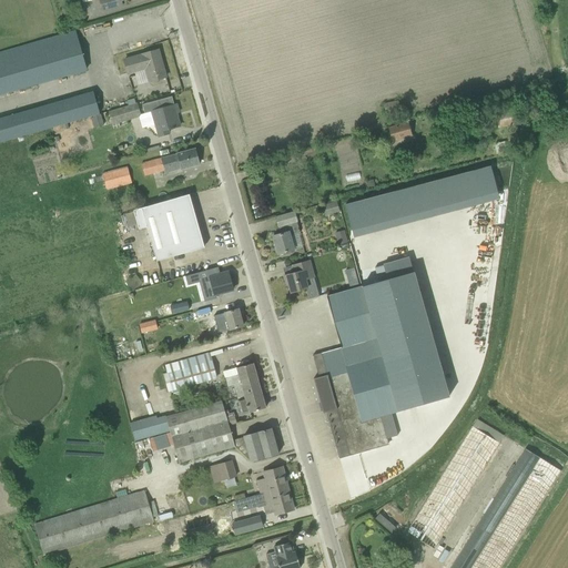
[(99,0),(102,11),(123,6),(121,1),(124,0),(99,0)]
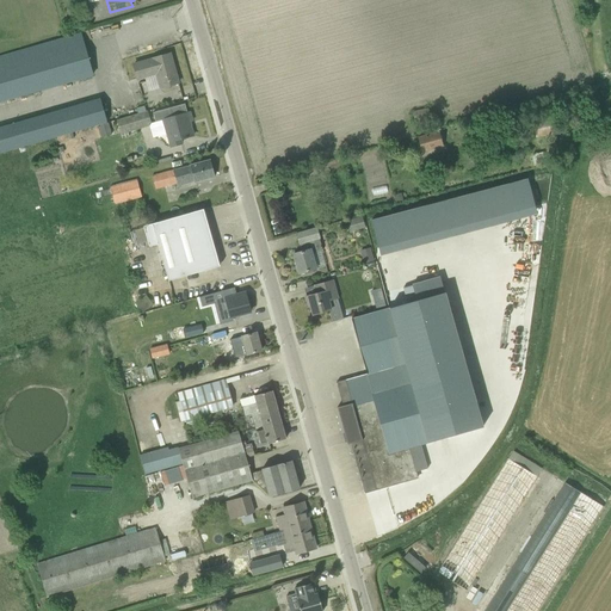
[(153,60),(134,65),(137,79),(156,73),(161,88),(179,84),(171,54),(153,59),(153,60)]
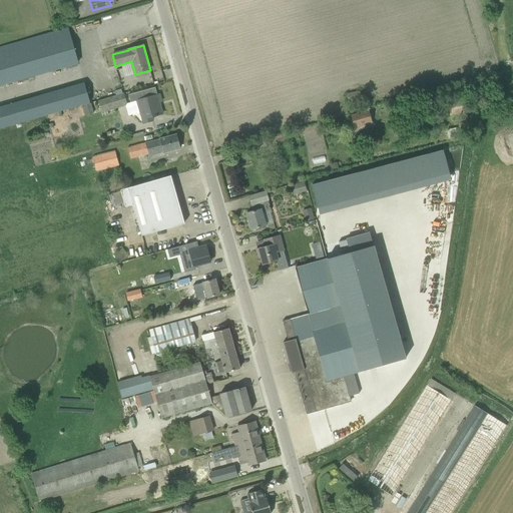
[(0,129),(61,111),(55,91),(0,106),(0,129)]
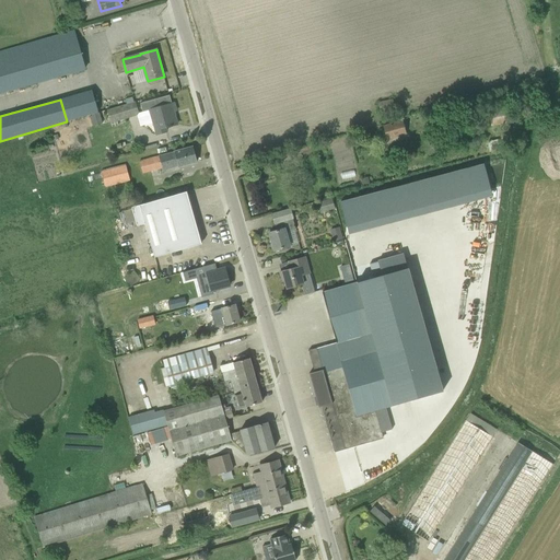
[(112,124),(139,115),(135,102),(107,111),(112,124)]
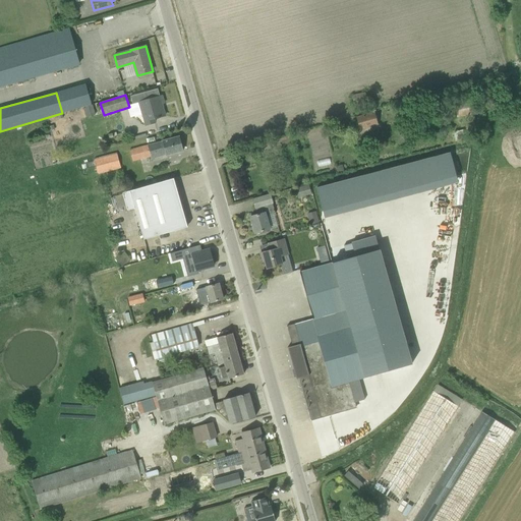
[(139,102),(146,125),(155,123),(154,119),(158,118),(159,118),(160,118),(160,117),(165,116),(162,104),(164,103),(162,96),(139,102)]
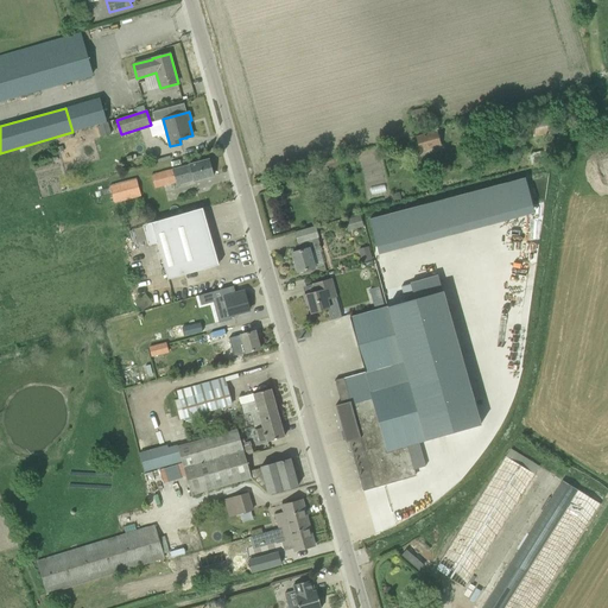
[(97,126),(100,137),(112,134),(108,124),(97,126)]
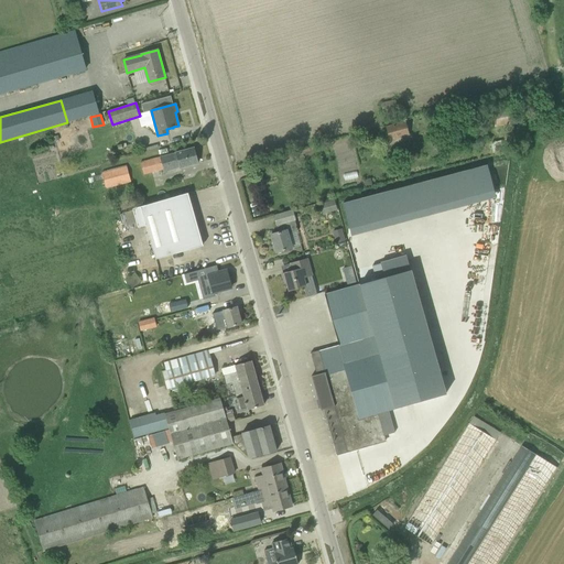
[(405,121),(386,127),(390,141),(409,136),(405,121)]
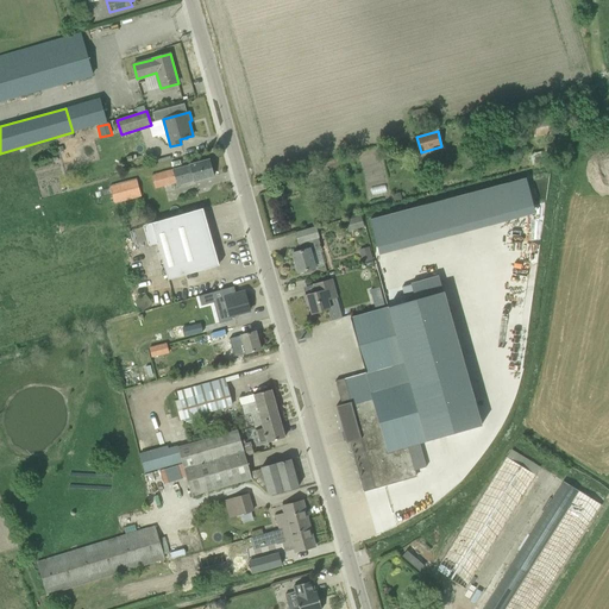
[(194,182),(214,176),(209,159),(174,170),(176,182),(177,184),(194,180),(194,182)]
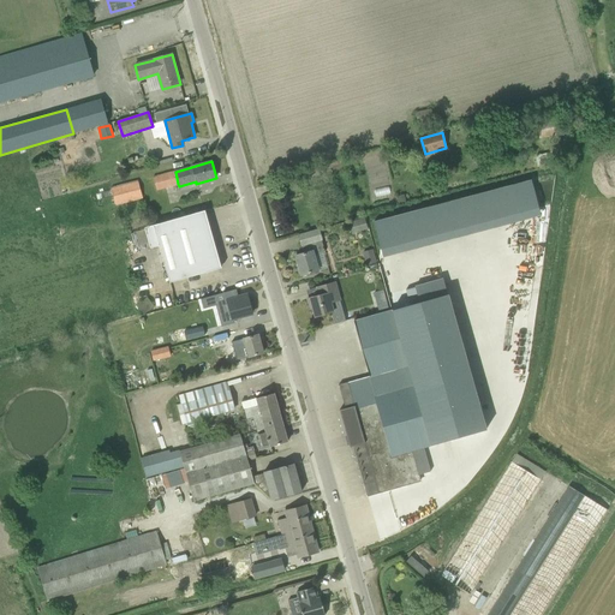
[(156,190),(178,184),(175,172),(154,178),(156,190)]
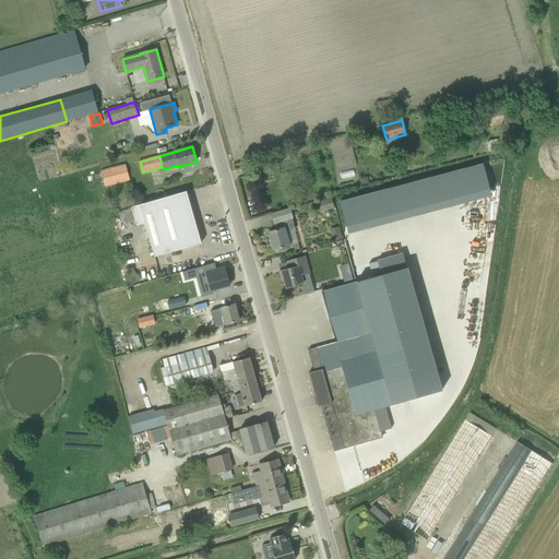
[(126,164),(100,170),(105,187),(130,180),(126,164)]
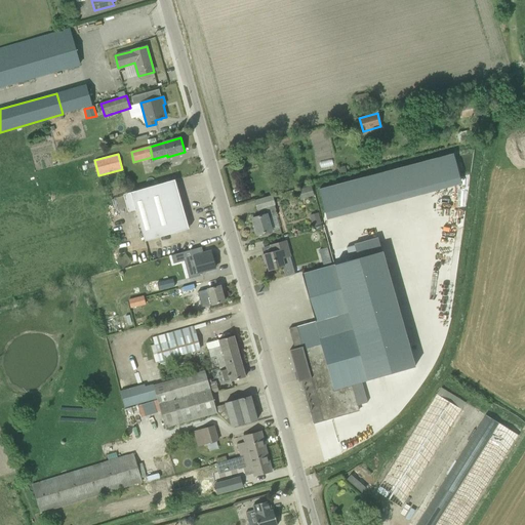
[(451,154),(320,190),(326,212),(457,177),(451,154)]
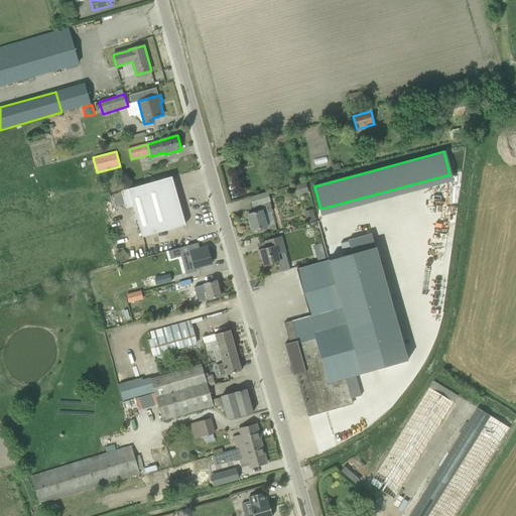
[(184,225),(171,177),(122,191),(127,209),(134,207),(143,237),(184,225)]
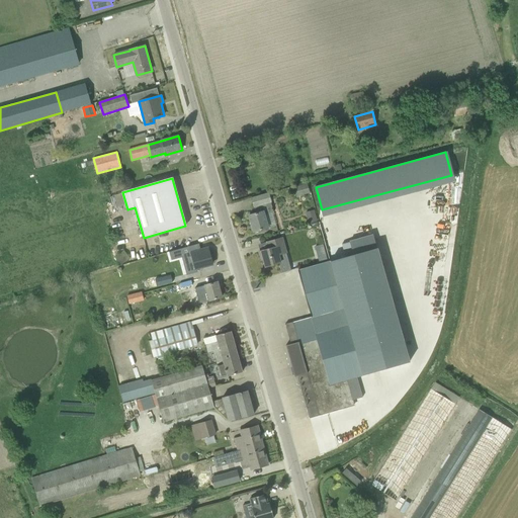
[(268,193),(251,198),(254,207),(255,206),(256,213),(249,216),(253,233),(268,228),(264,214),(273,212),(268,193)]
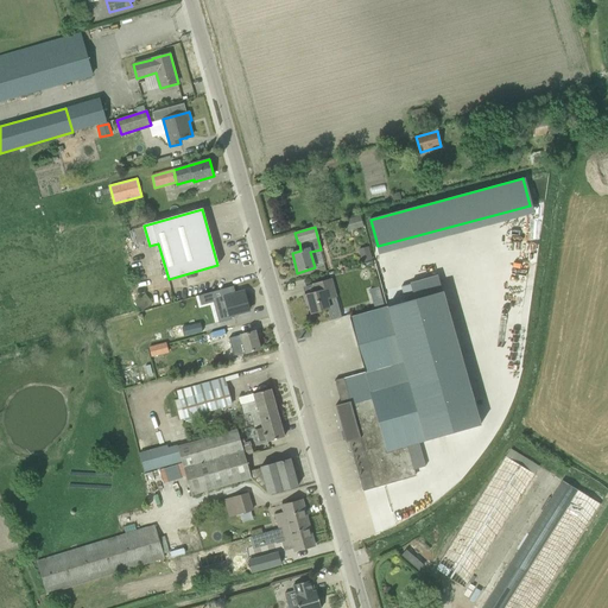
[(331,279),(314,284),(314,285),(317,284),(320,291),(304,296),(306,305),(309,304),(311,314),(329,308),(327,299),(336,297),(331,279)]
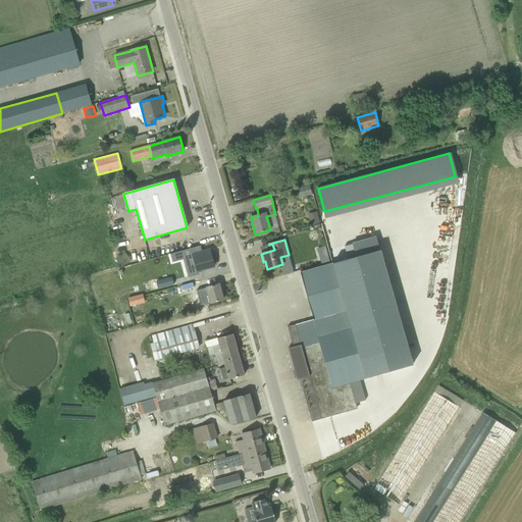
[(411,311),(393,247),(301,272),(314,319),(302,322),(304,327),(297,329),(296,324),(288,326),(293,347),(289,348),(295,370),(298,369),(301,376),(297,377),(297,379),(300,379),(312,421),(357,408),(350,382),(413,365),(404,331),(429,323),(424,307),(411,311)]
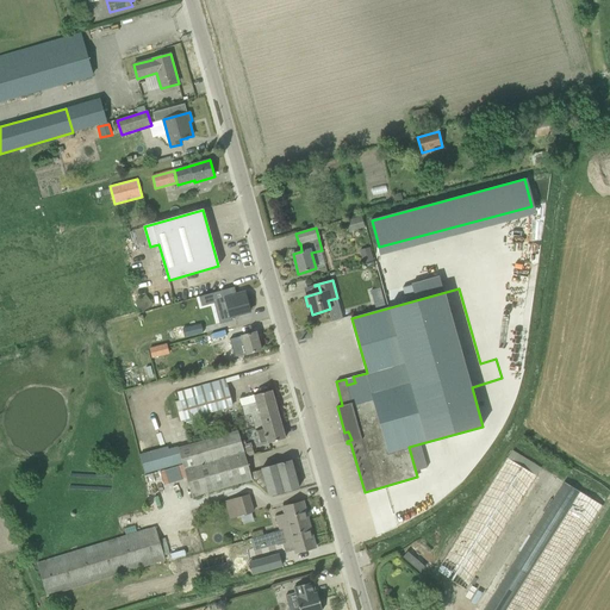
[(379,288),(371,291),(377,311),(385,309),(379,288)]
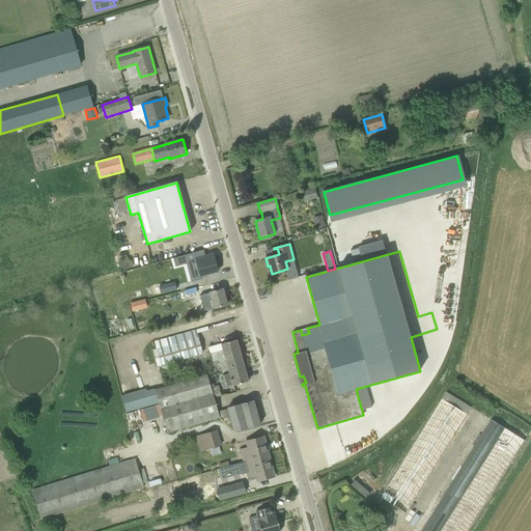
[(200,276),(218,271),(214,257),(210,258),(208,256),(196,259),(187,262),(186,258),(176,260),(179,273),(193,269),(196,277),(200,275),(200,276)]
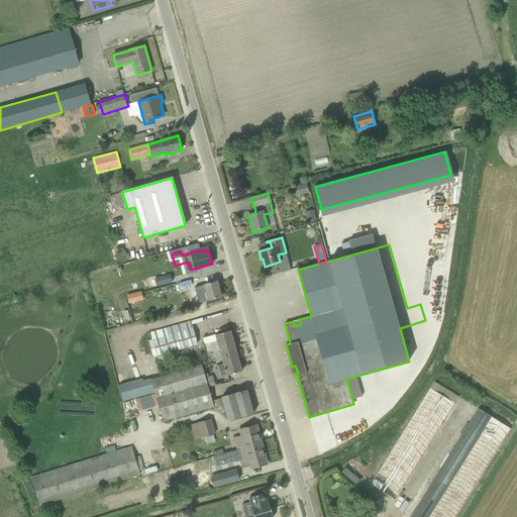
[(202,302),(221,297),(217,282),(198,287),(202,302)]
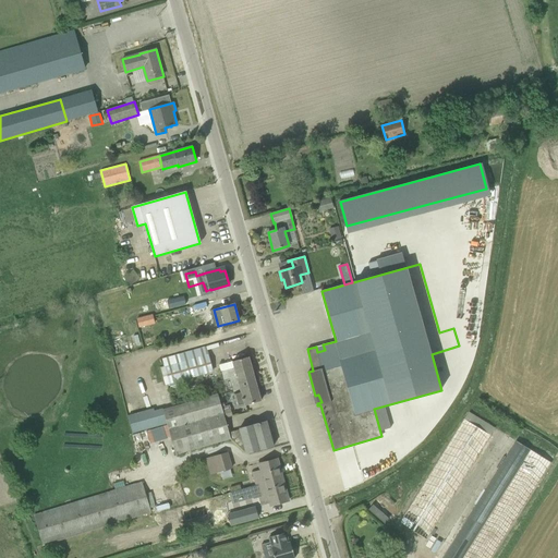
[(155,323),(153,315),(137,318),(140,327),(155,323)]
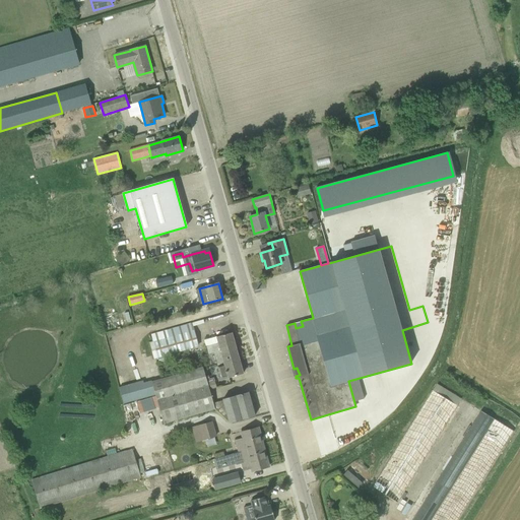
[(197,346),(193,331),(153,342),(157,358),(197,346)]
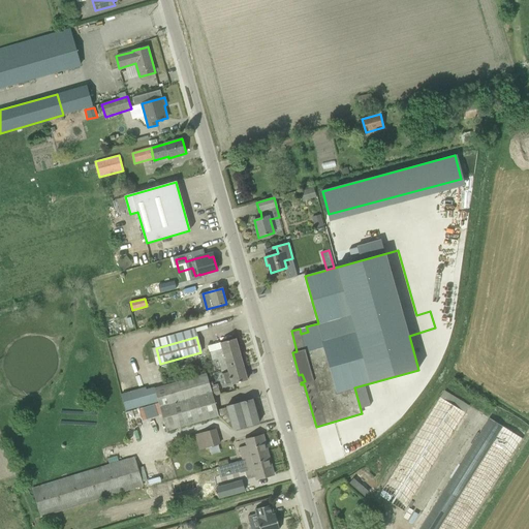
[(239,351),(240,351),(236,338),(220,343),(222,349),(210,352),(212,361),(218,360),(221,372),(228,370),(229,371),(243,367),(239,351)]
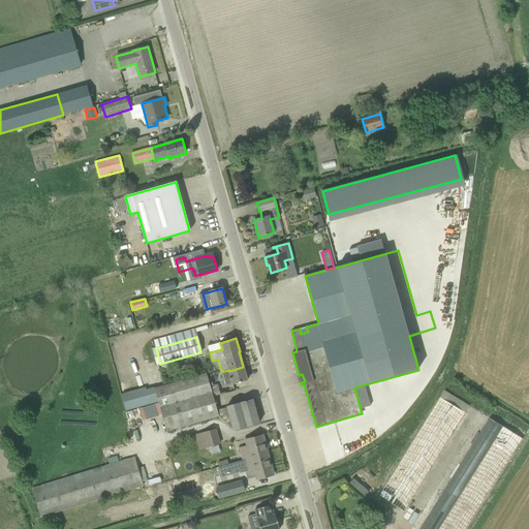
[(244,367),(243,367),(229,371),(228,370),(221,372),(225,386),(248,380),(244,367)]
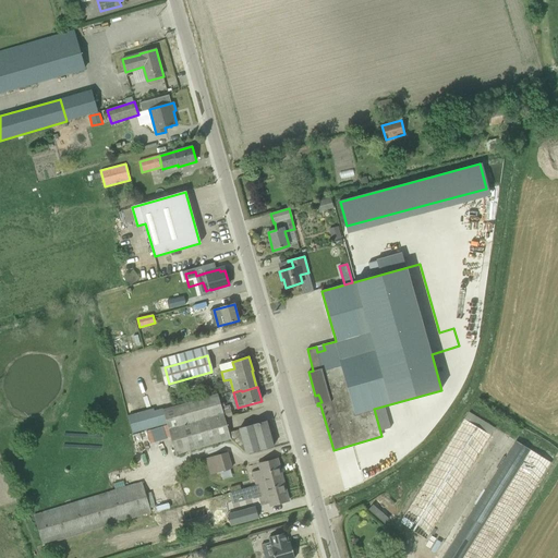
[(164,410),(177,455),(230,439),(246,453),(274,446),(267,421),(240,428),(240,429),(229,433),(218,395),(164,410)]
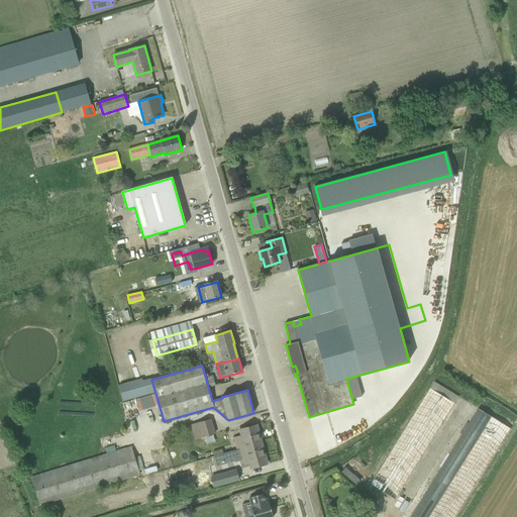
[(142,379),(118,386),(123,401),(146,395),(142,379)]
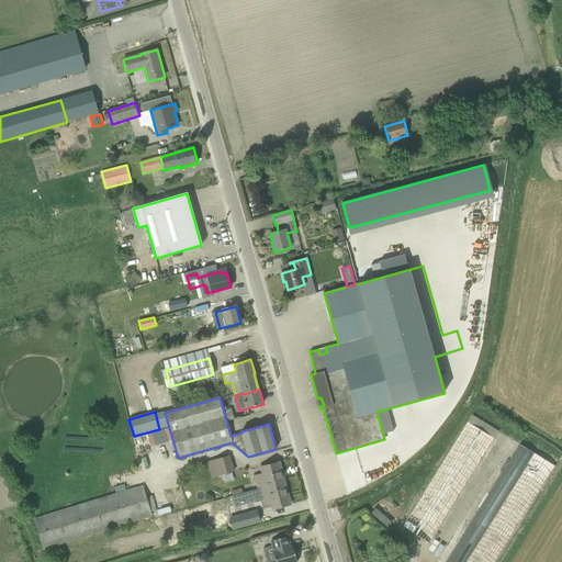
[(403,527),(429,543),(498,433),(471,416),(403,527)]
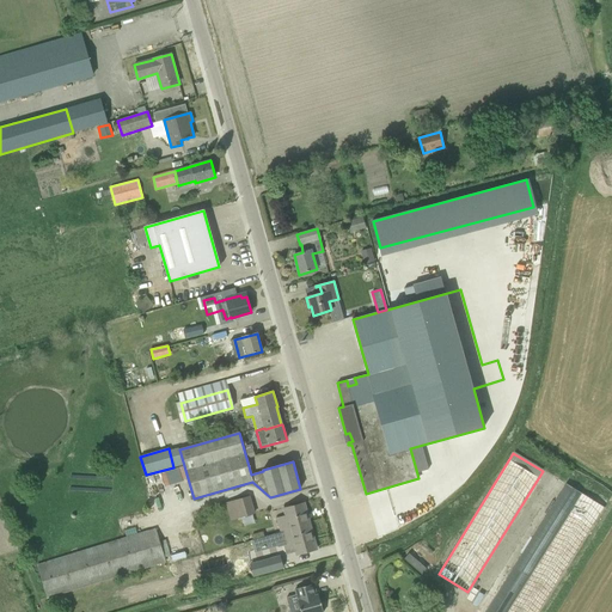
[(485,611),(538,611),(605,507),(582,494),(565,484),(485,611)]
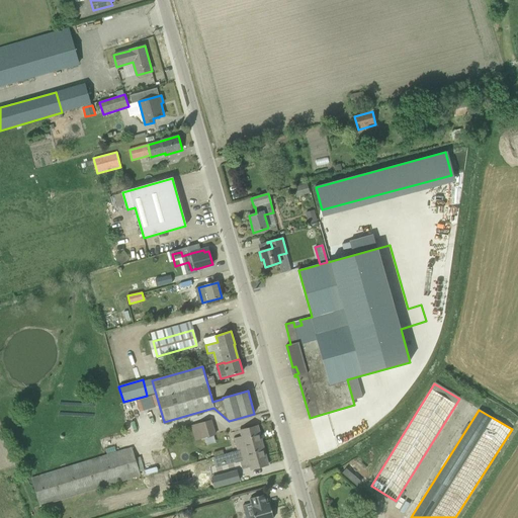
[(211,420),(199,424),(203,438),(216,434),(211,420)]
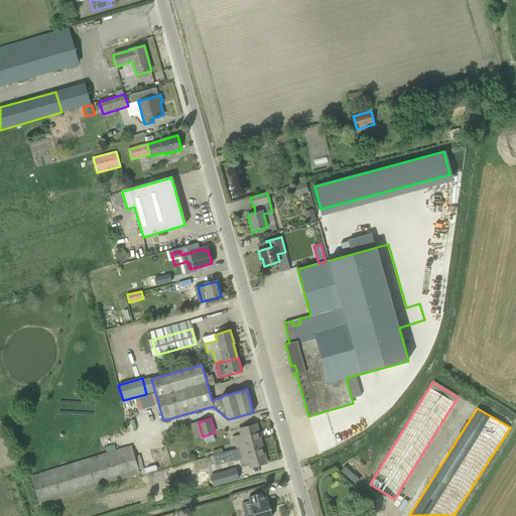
[(250,468),(267,463),(256,424),(240,428),(241,435),(234,437),(241,464),(249,462),(250,468)]
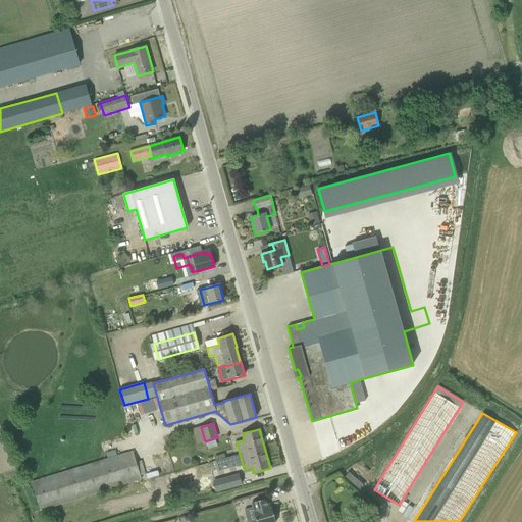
[(142,461),(137,462),(133,451),(32,482),(40,510),(142,478),(141,476),(146,474),(142,461)]
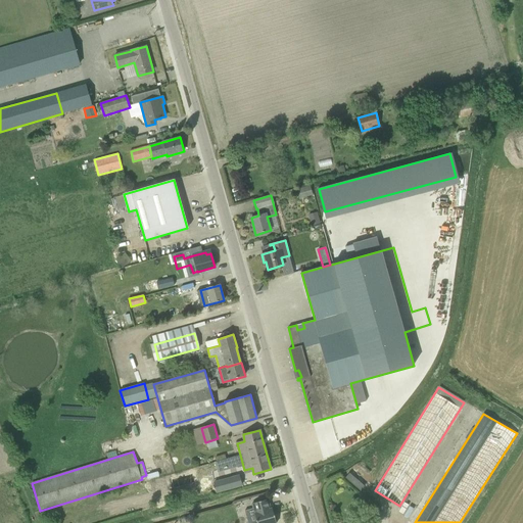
[(239,475),(215,482),(217,491),(242,485),(239,475)]
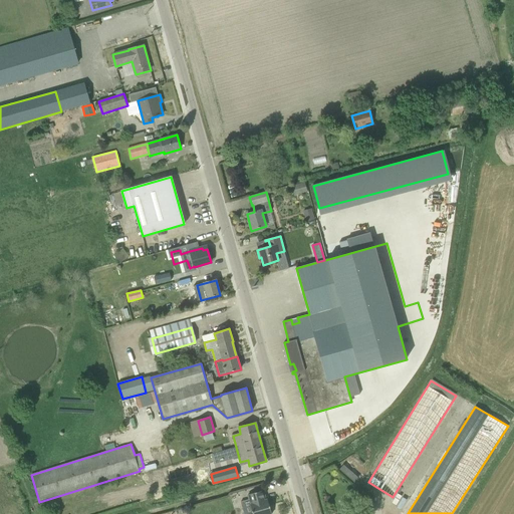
[(271,513),(267,500),(266,500),(263,490),(248,495),(251,504),(250,504),(253,513),(251,513),(271,513)]
